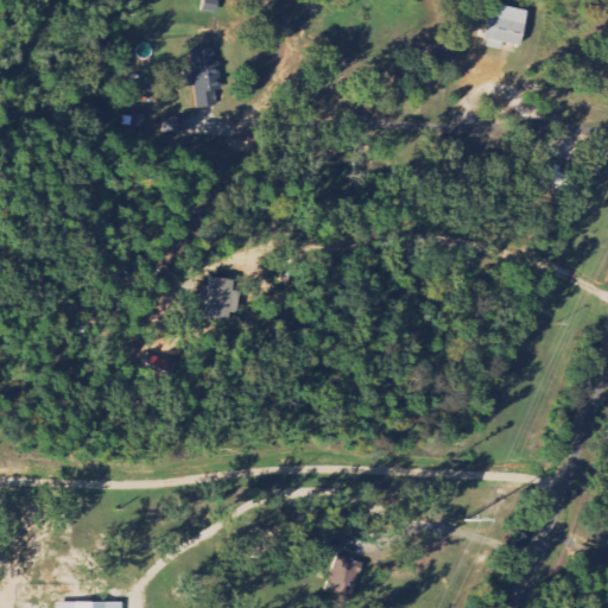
[(527,12),(493,5),(483,48),(501,51),(504,44),(519,48),(527,12)]
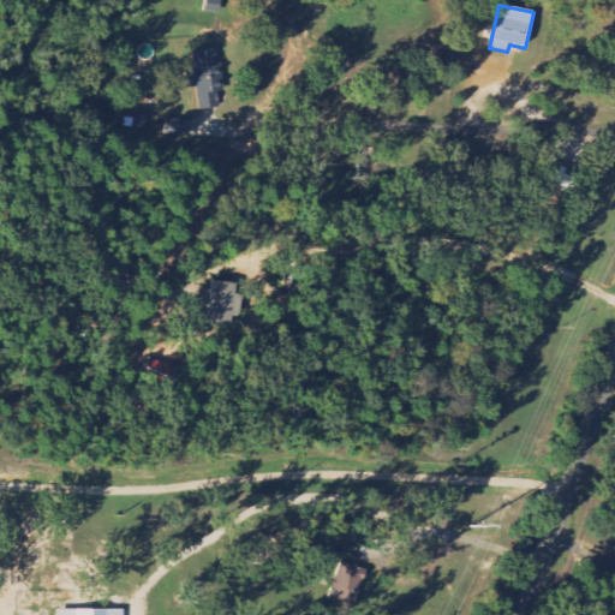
[(189,54),(193,89),(197,88),(199,111),(220,108),(218,94),(224,93),(218,51),(189,54)]
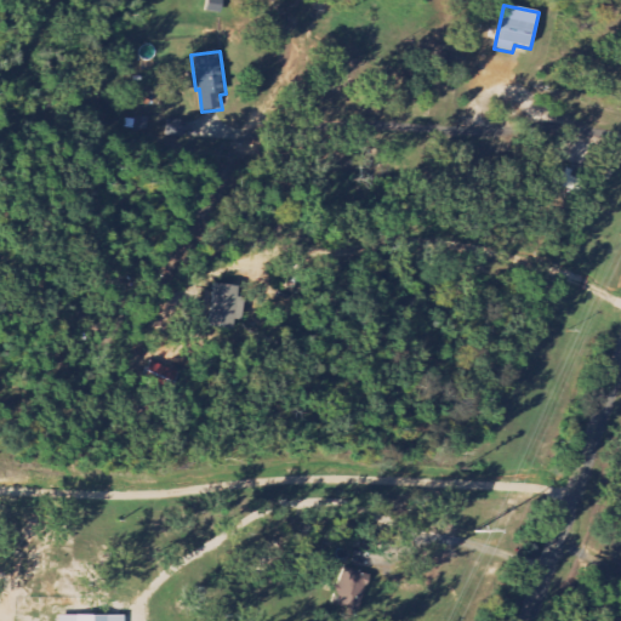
[(244,300),(238,298),(239,288),(215,285),(210,329),(240,331),(244,300)]
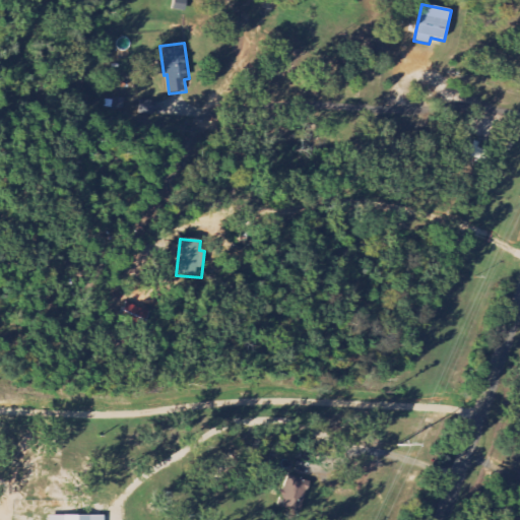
[(148,311),(125,304),(120,322),(143,329),(148,311)]
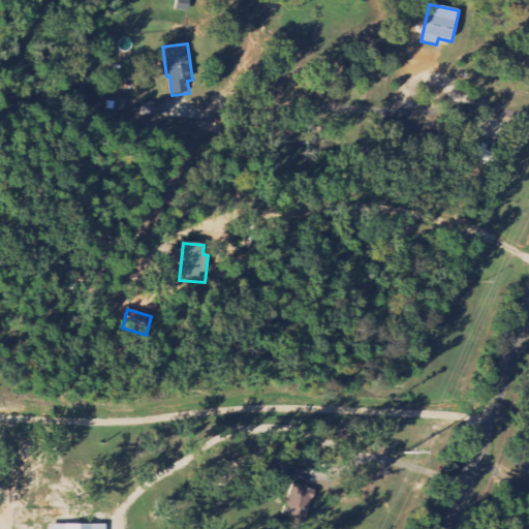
[(306,521),(313,490),(290,485),(283,516),(306,521)]
